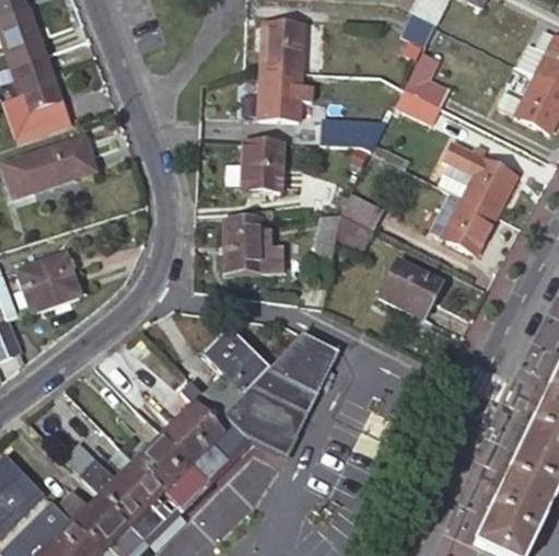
[(0,36),(11,66),(44,54),(27,8),(23,9),(19,0),(0,0),(0,36)]
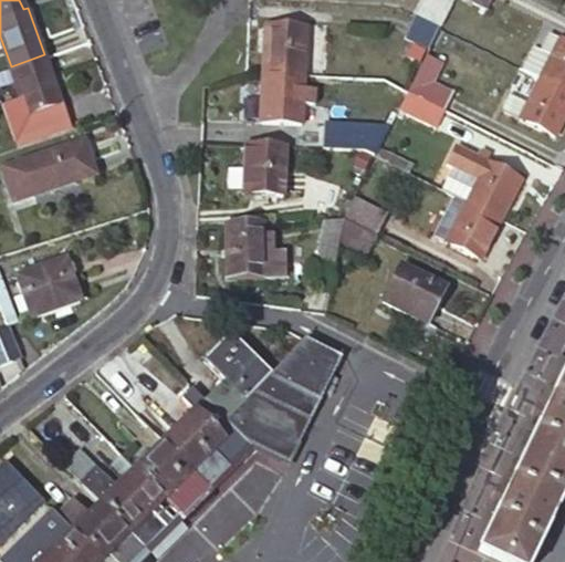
[(419,0),(415,12),(439,24),(451,0),(419,0)]
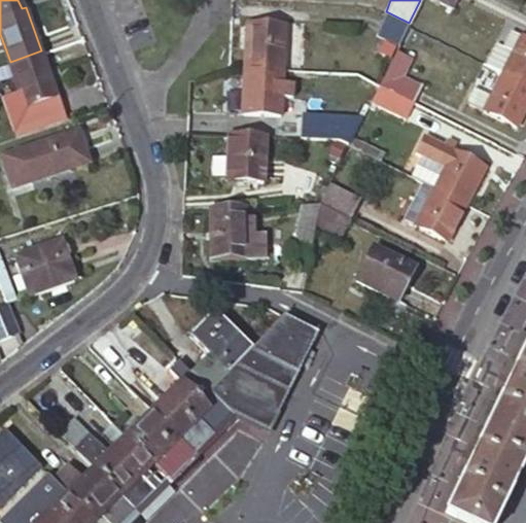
[(409,23),(386,11),(377,31),(382,33),(374,47),(392,57),(397,48),(409,23)]
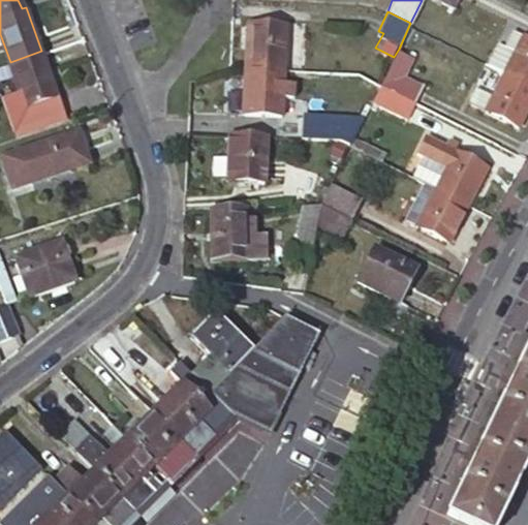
[(248,21),(245,66),(283,68),(286,23),(248,21)]
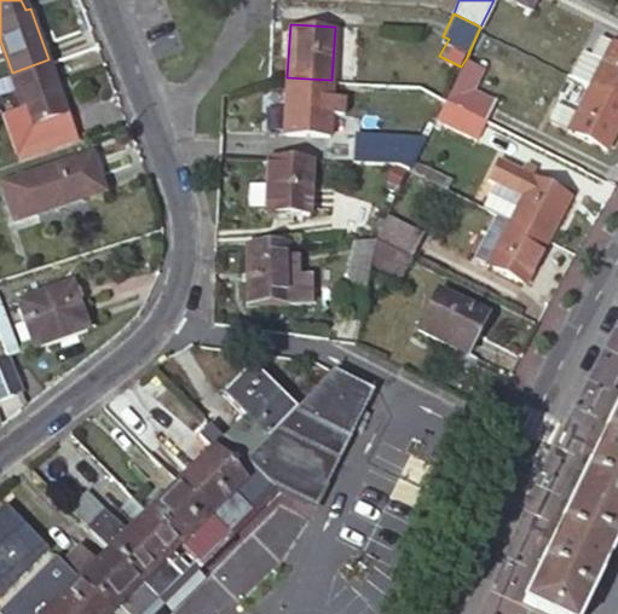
[(590,82),(617,96),(617,41),(599,33),(590,48),(583,44),(569,71),(590,82)]
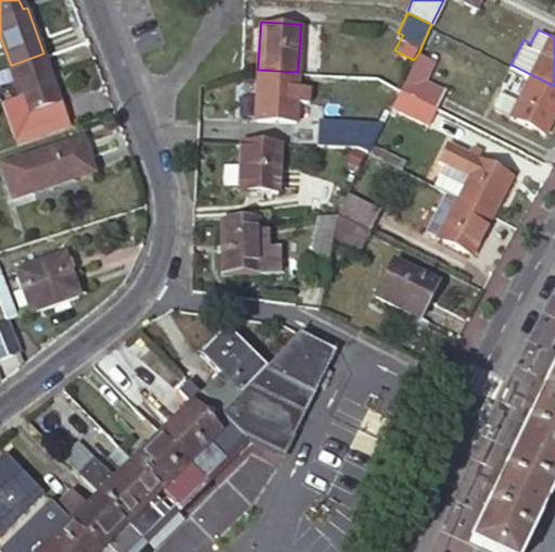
[(419,51),(414,60),(400,87),(437,107),(446,88),(426,78),(436,60),(419,51)]
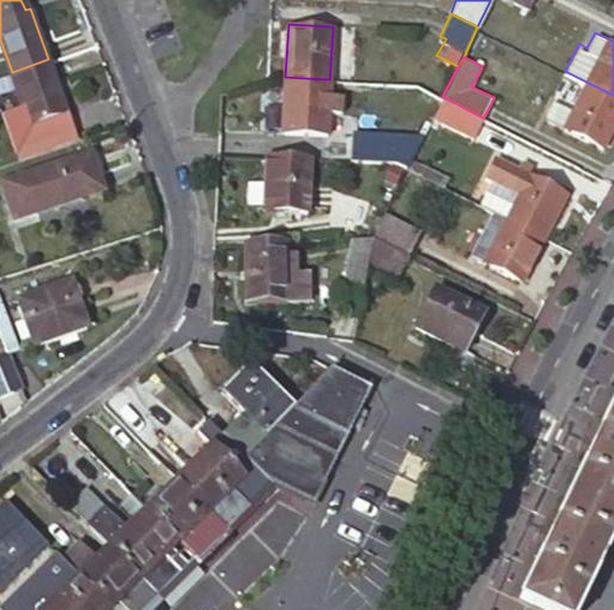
[(67,111),(48,59),(12,72),(30,124),(67,111)]
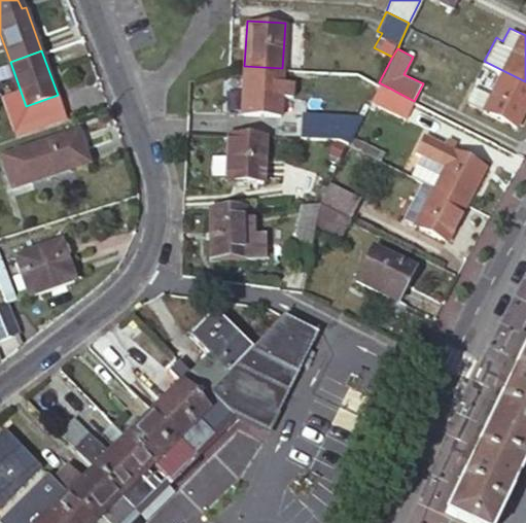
[(282,68),(244,66),(242,111),(279,112),(280,93),(291,94),(292,80),(281,79),(282,68)]
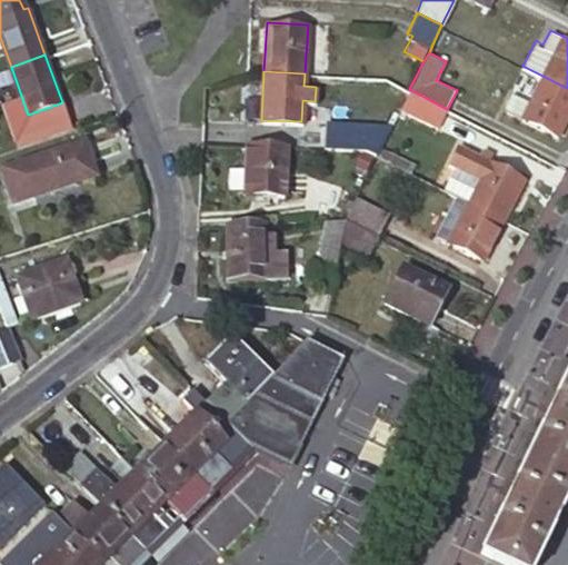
[(558,135),(567,115),(567,88),(542,76),(532,96),(516,88),(505,108),(558,135)]
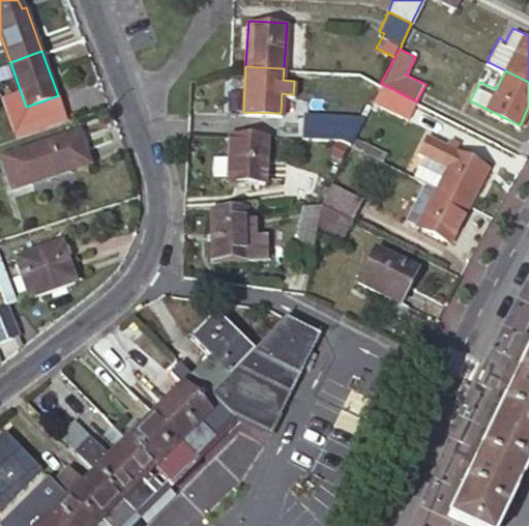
[(408,118),(416,101),(381,83),(373,100),(408,118)]
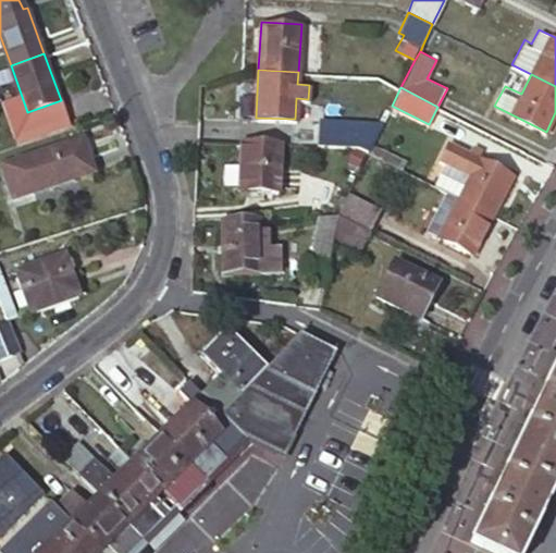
[(369,151),(392,106),(382,100),(370,126),(318,123),(318,144),(359,146),(369,151)]
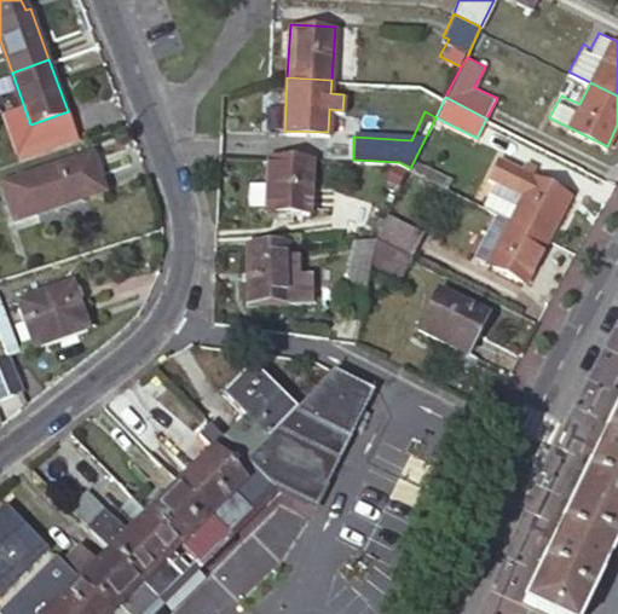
[(105,187),(92,151),(3,180),(16,216),(105,187)]
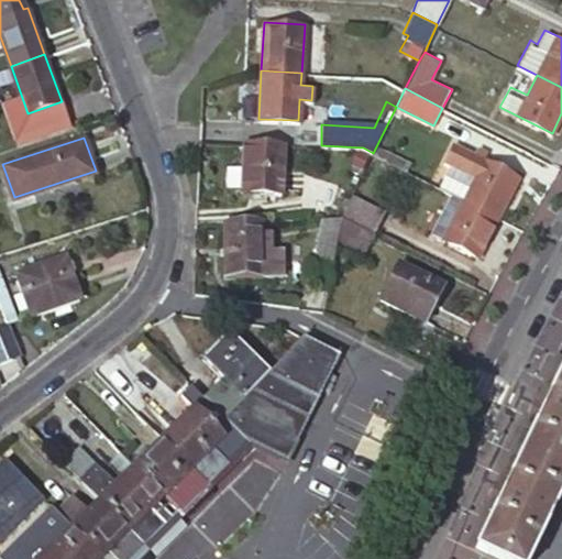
[(284,143),(243,141),(241,190),(282,193),(284,143)]
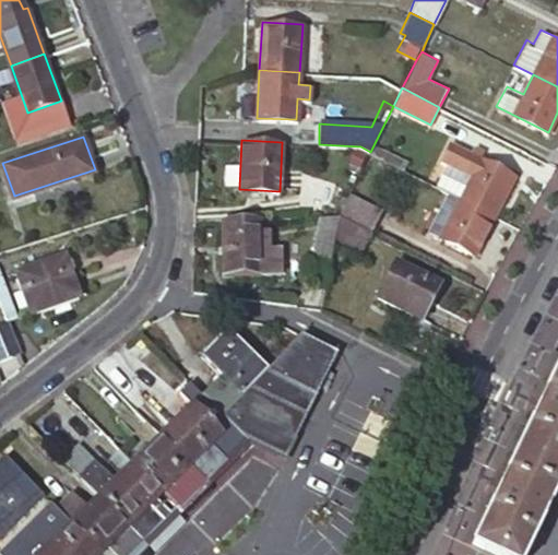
[(460,197),(495,214),(514,175),(479,157),(483,152),(477,149),(474,154),(450,142),(440,163),(446,166),(437,185),(460,197)]
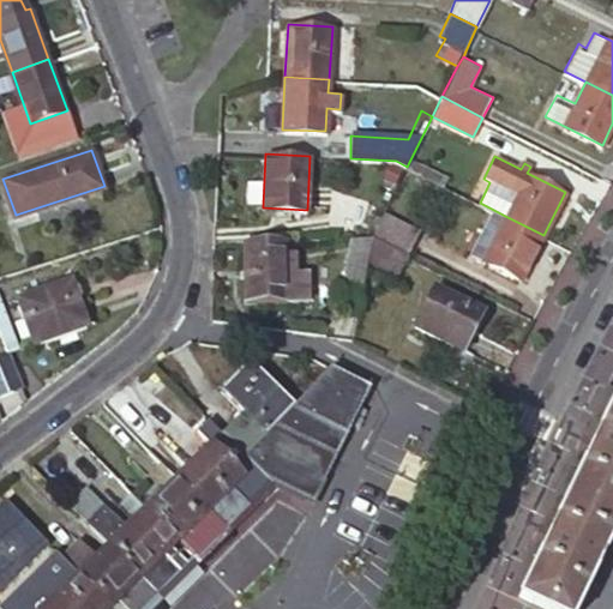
[(372,236),(408,254),(421,229),(384,211),(372,236)]
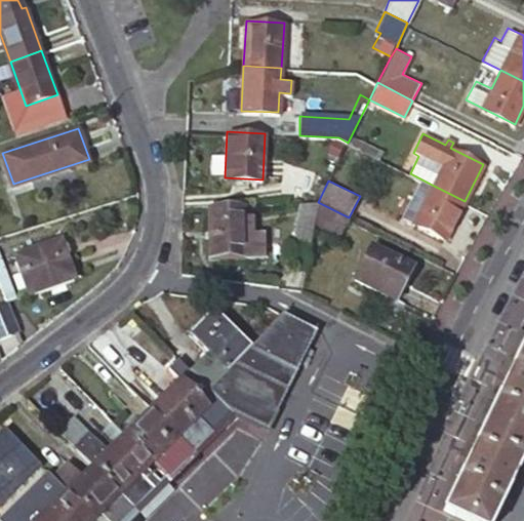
[(446,239),(465,201),(432,185),(422,202),(412,198),(404,217),(446,239)]
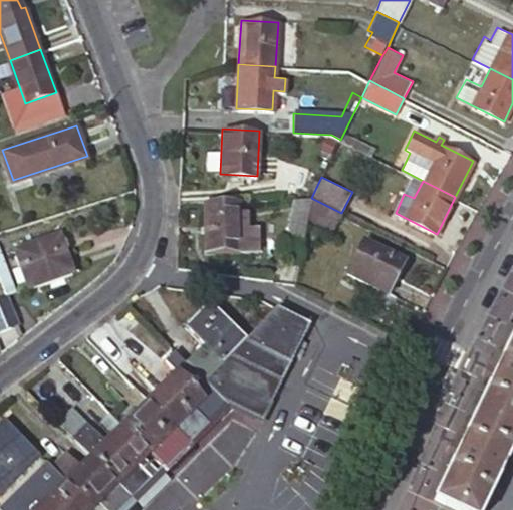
[(288,233),(304,235),(307,220),(311,198),(295,198),(288,233)]
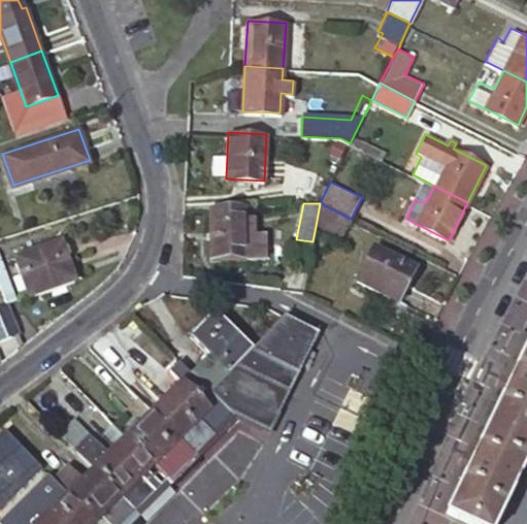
[(340,239),(351,219),(320,203),(316,226),(340,239)]
